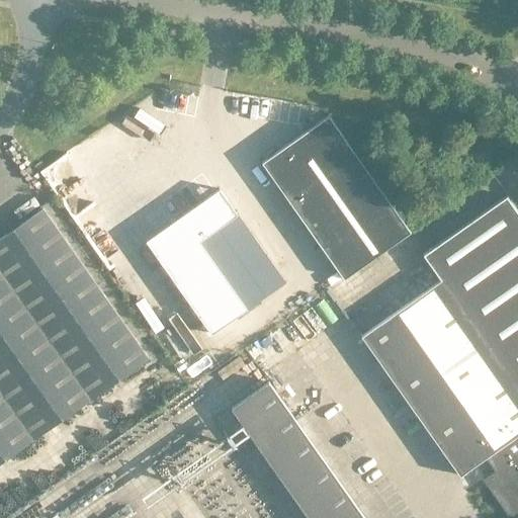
[(411,231),(329,115),(262,162),(344,277),(411,231)]
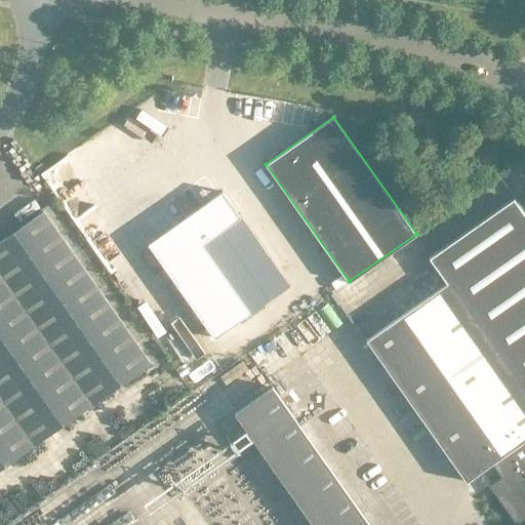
[(221,190),(148,242),(214,337),(288,285),(221,190)]
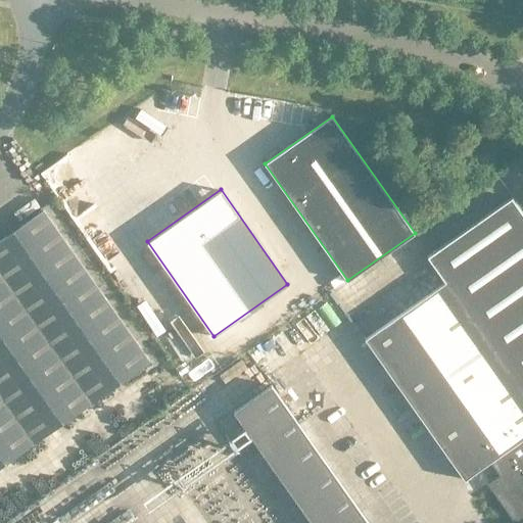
[(522,212),(511,196),(427,255),(445,281),(365,338),(464,479),(490,462),(522,437),(522,212)]
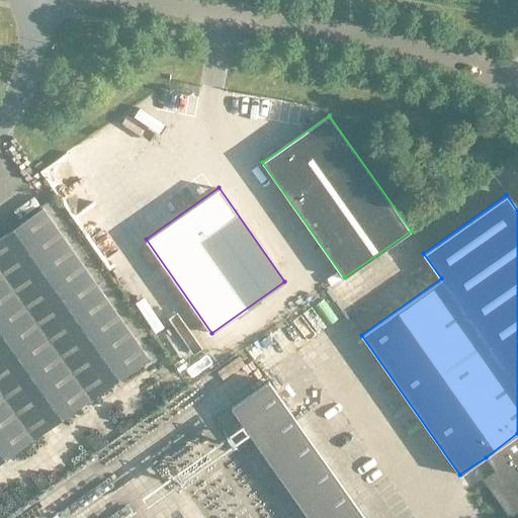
[(42,207),(0,238),(0,267),(92,398),(149,358),(42,207)]
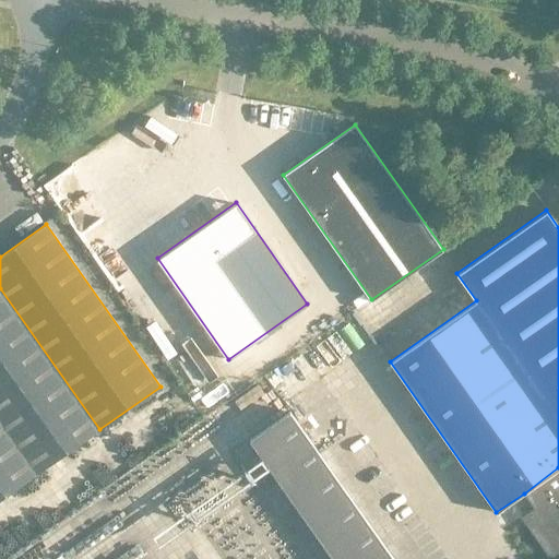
[(99,429),(0,288),(0,414),(39,472),(99,429)]
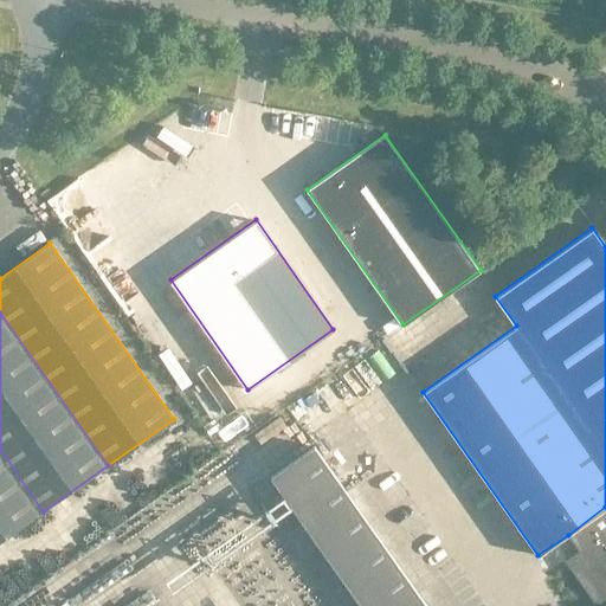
[(388,381),(368,352),(290,407),(310,436),(350,408),(388,381)]
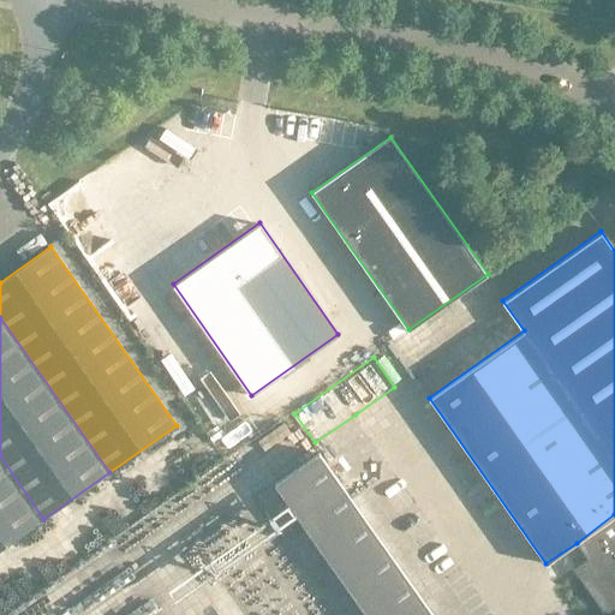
[(376,443),(356,415),(315,442),(335,472),(376,443)]
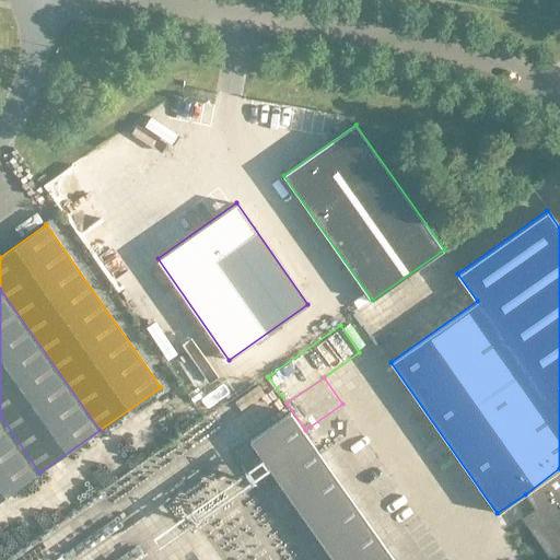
[(361,430),(342,404),(305,430),(324,456),(361,430)]
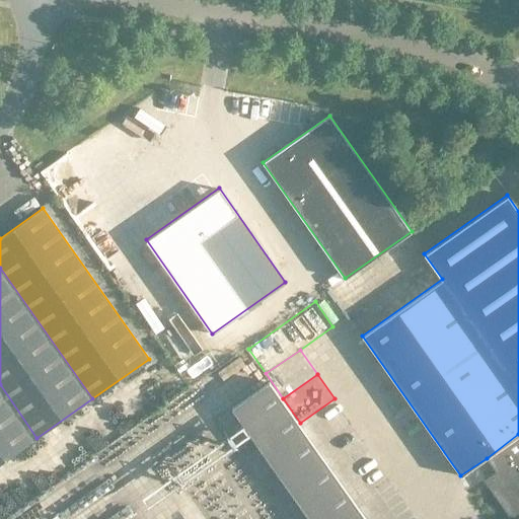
[(365,518),(269,381),(232,408),(310,518),(365,518)]
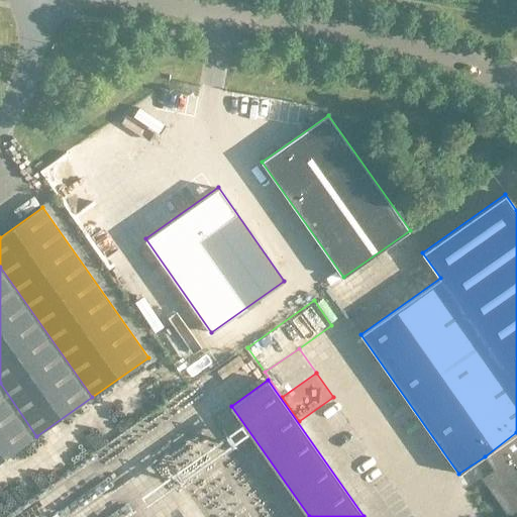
[(0,461),(36,436),(0,383),(0,461)]
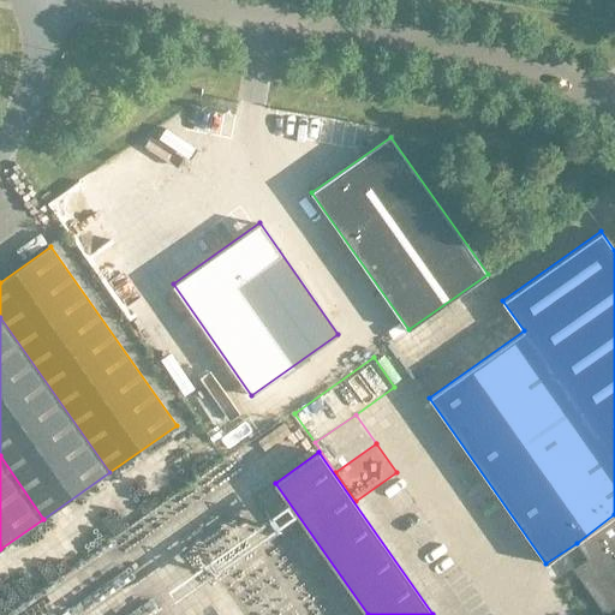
[(396,472),(356,501),(376,530),(417,501),(396,472)]
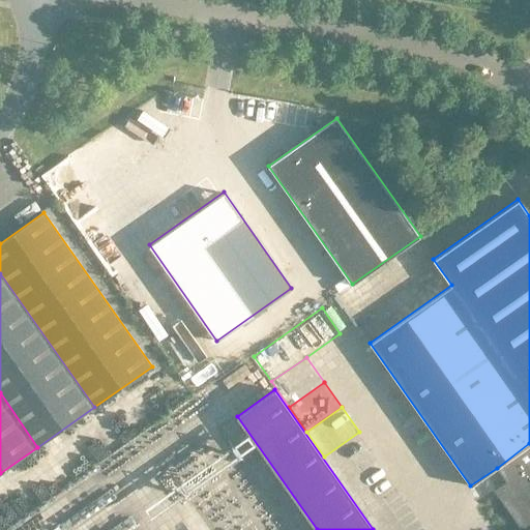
[(377,458),(359,432),(324,457),(342,481),(377,458)]
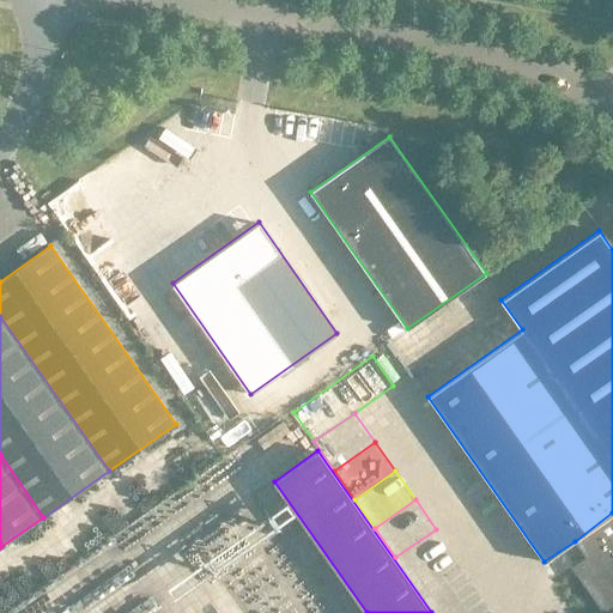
[(612,612),(612,513),(575,541),(575,542),(577,541),(587,556),(571,566),(572,568),(574,568),(582,578),(580,580),(581,581),(582,580),(586,583),(584,584),(593,598),(594,596),(602,607),(601,608),(604,612),(612,612)]
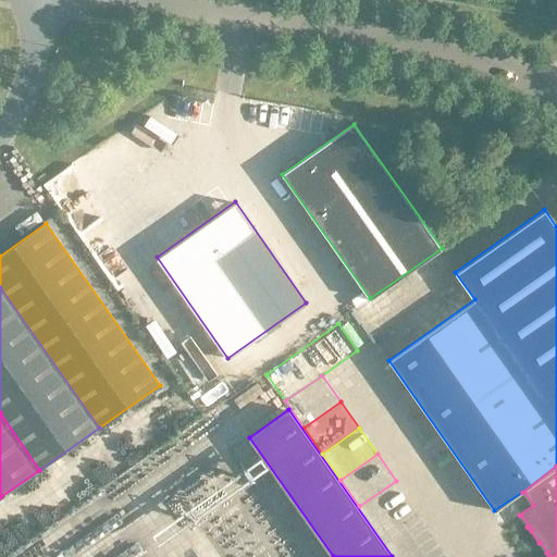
[(415,507),(396,481),(359,506),(378,532),(415,507)]
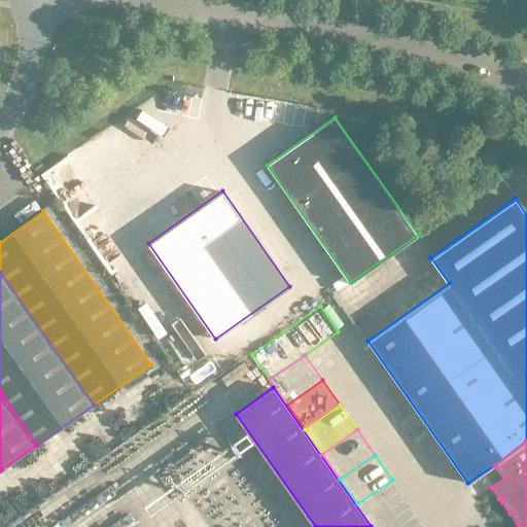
[(377,526),(410,504),(392,480),(357,503),(374,526),(377,526)]
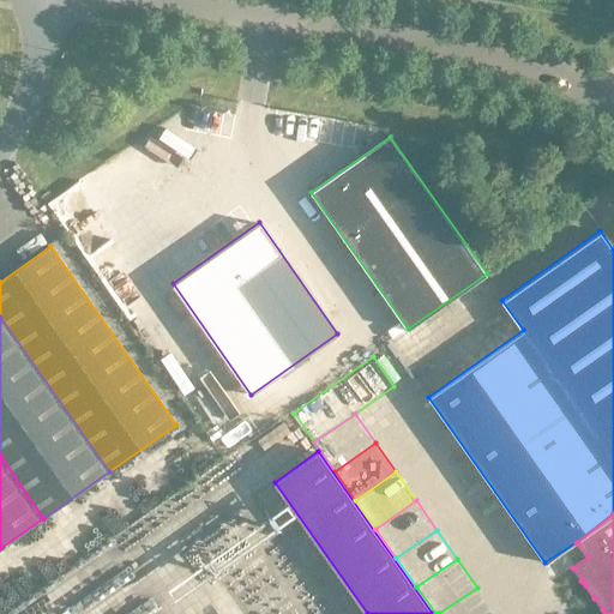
[(495,613),(477,588),(439,613),(495,613)]
